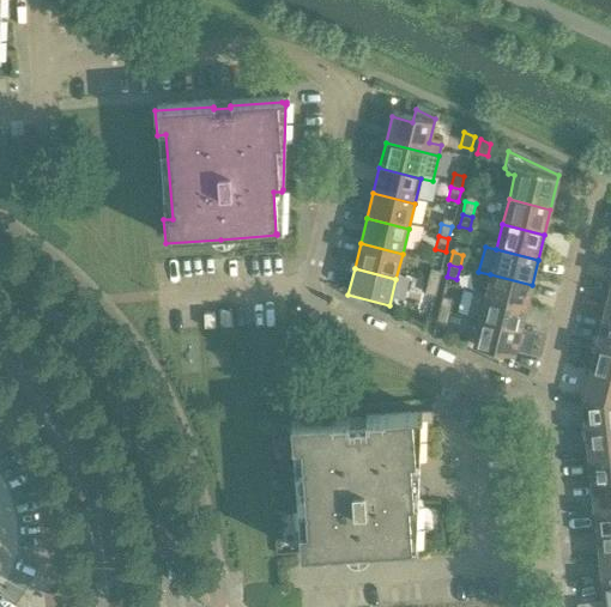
[(429,274),(427,287),(436,290),(440,277),(429,274)]
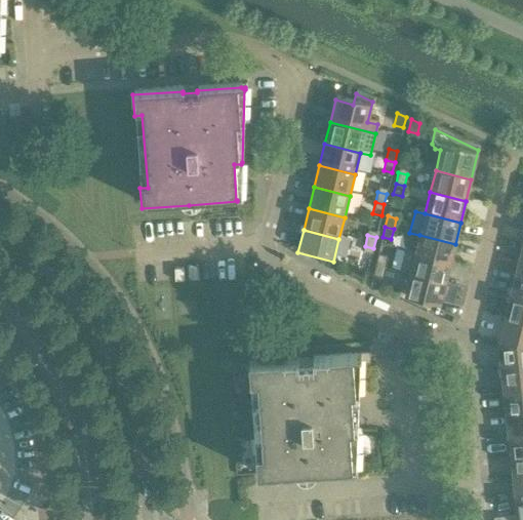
[(419,235),(414,256),(449,266),(455,244),(419,235)]
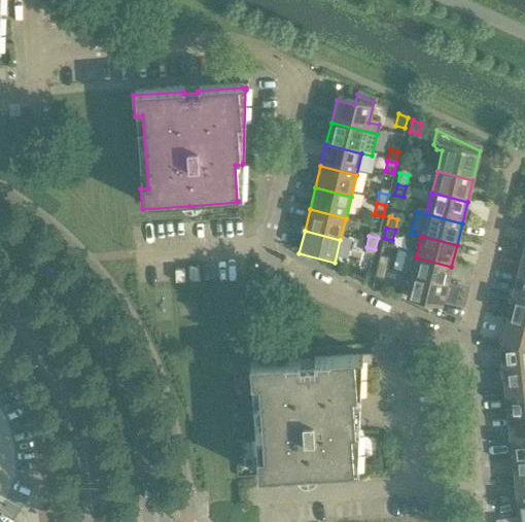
[(375,249),(366,247),(363,257),(373,259),(375,249)]
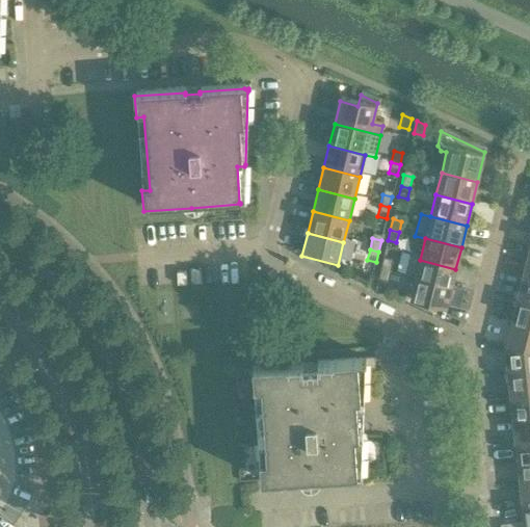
[(404,280),(415,282),(450,291),(455,269),(420,260),(409,258),(404,280)]
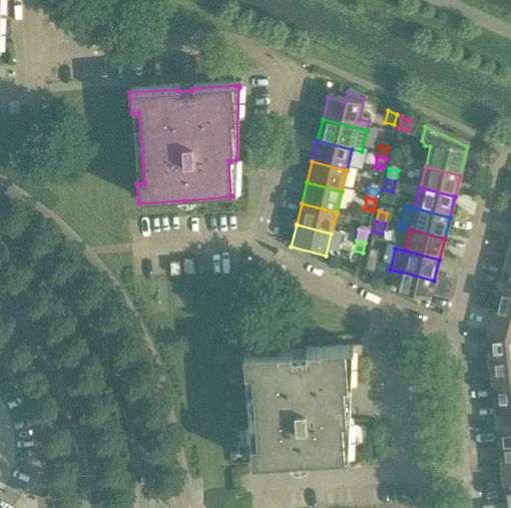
[(510,252),(507,251),(502,273),(510,275),(510,252)]
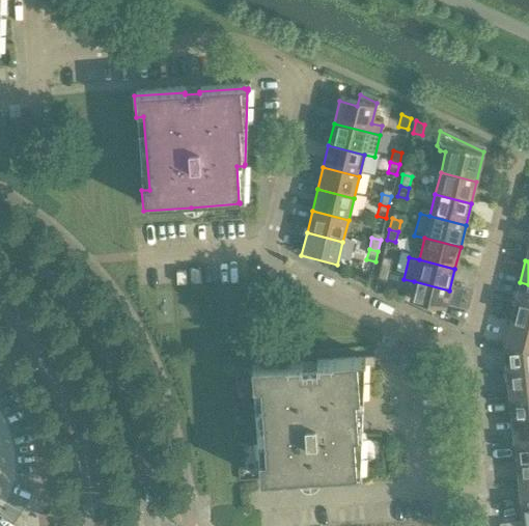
[(382,263),(379,273),(388,275),(390,265),(382,263)]
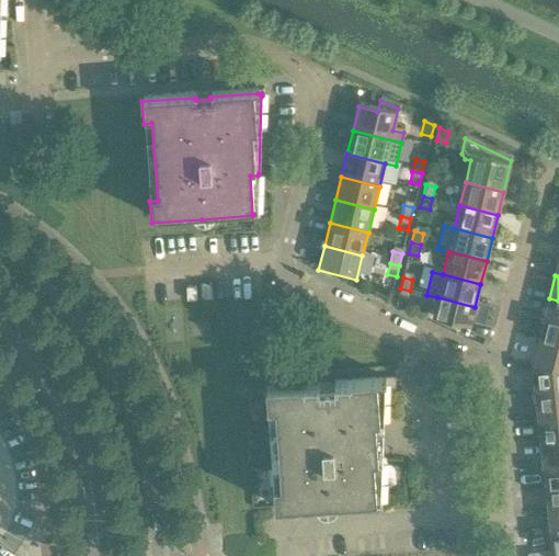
[(209,288),(198,290),(200,305),(210,304),(209,288)]
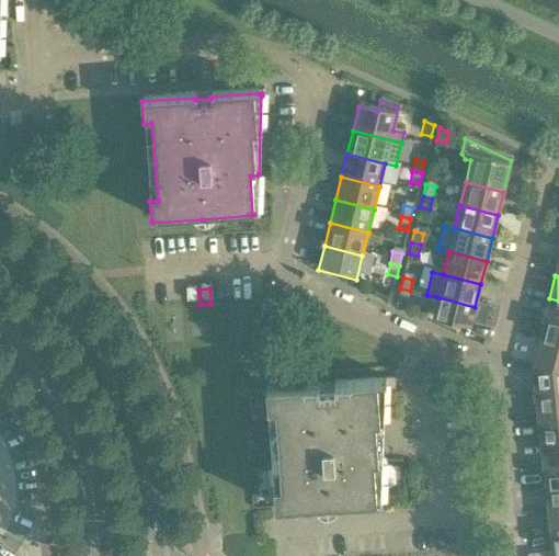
[(410,291),(400,288),(397,299),(407,302),(410,291)]
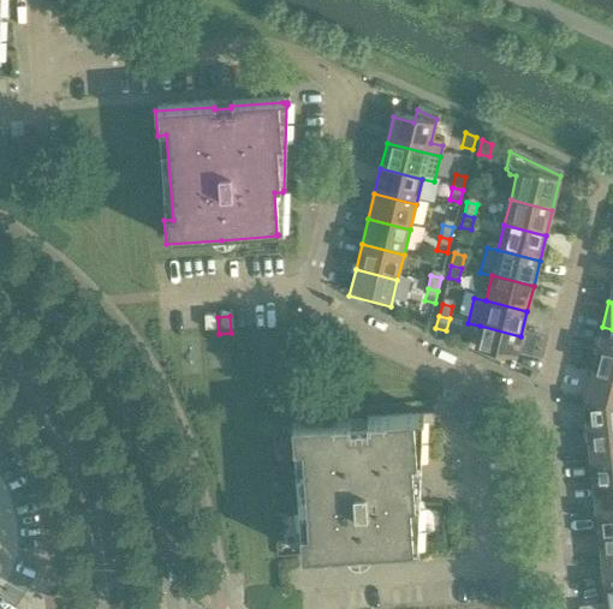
[(203,335),(214,334),(213,320),(202,321),(203,335)]
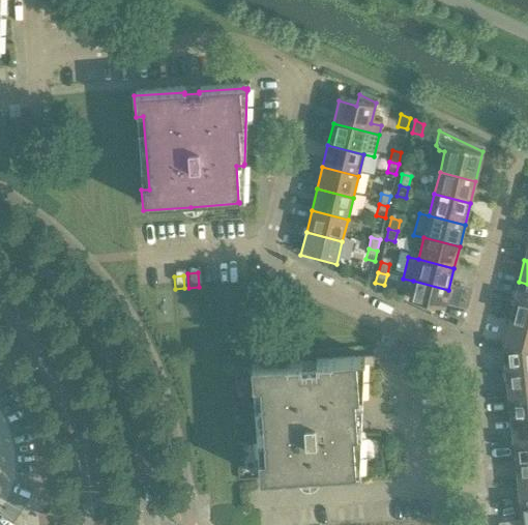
[(448,290),(413,281),(407,303),(443,313),(444,308),(457,311),(461,292),(448,290)]
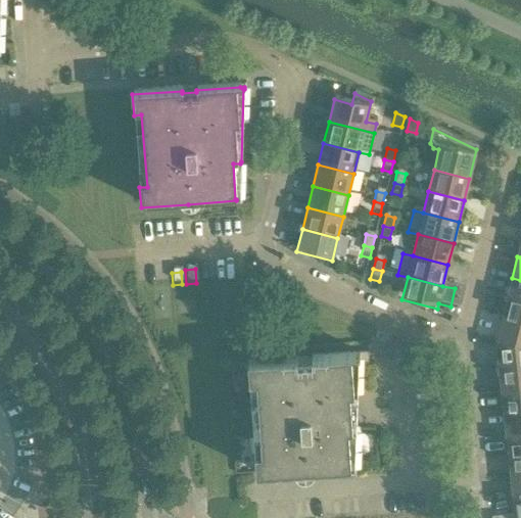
[(520,280),(512,278),(507,299),(520,302),(520,280)]
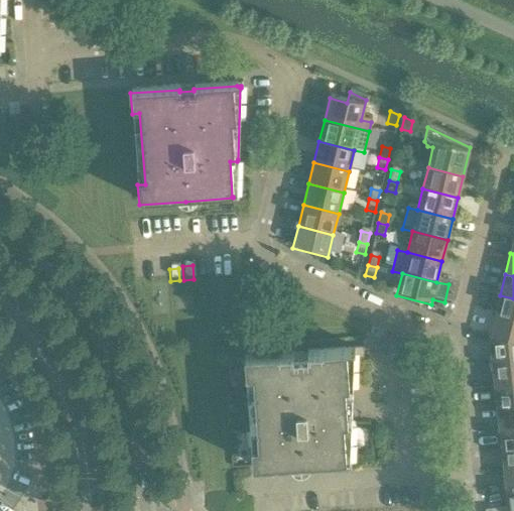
[(513,298),(500,295),(494,316),(513,321),(513,298)]
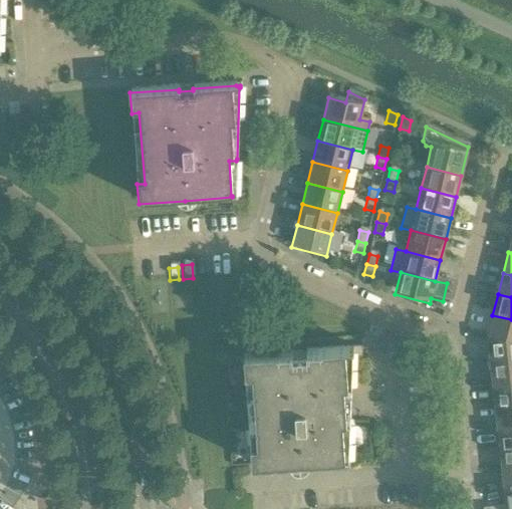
[(511,319),(492,315),(486,340),(511,341),(511,319)]
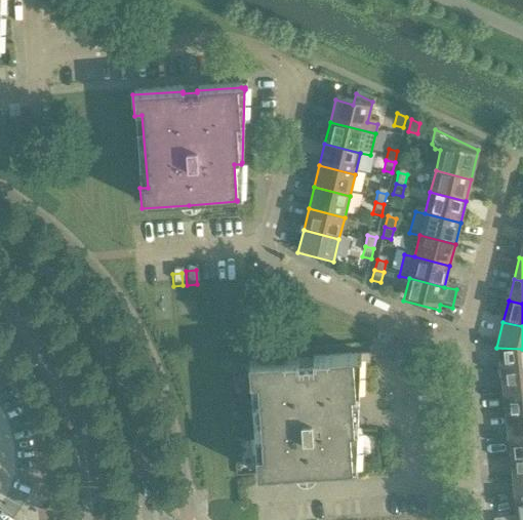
[(522,349),(496,348),(499,373),(522,370),(522,349)]
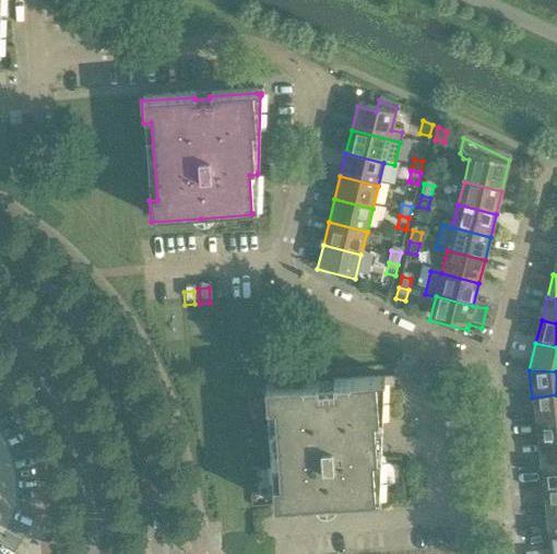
[(317,385),(263,389),(265,411),(273,411),(280,487),(271,488),(272,510),(375,503),(375,501),(374,501),(371,463),(380,462),(380,461),(380,450),(376,450),(375,440),(376,440),(376,437),(375,437),(374,423),(381,423),(391,422),(392,390),(393,380),(379,381),(379,380),(331,384),(331,386),(317,387),(317,385)]
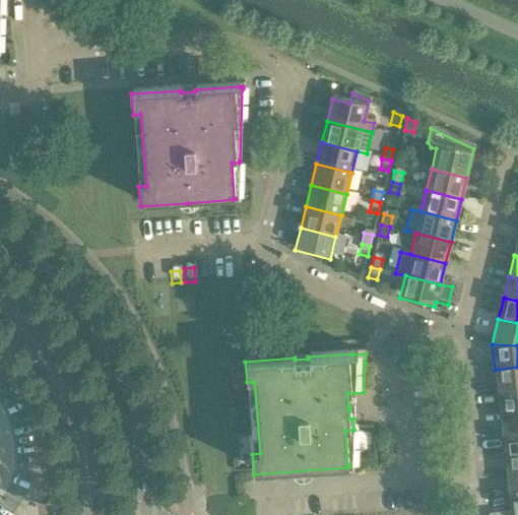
[(517,367),(495,370),(497,392),(517,389),(517,367)]
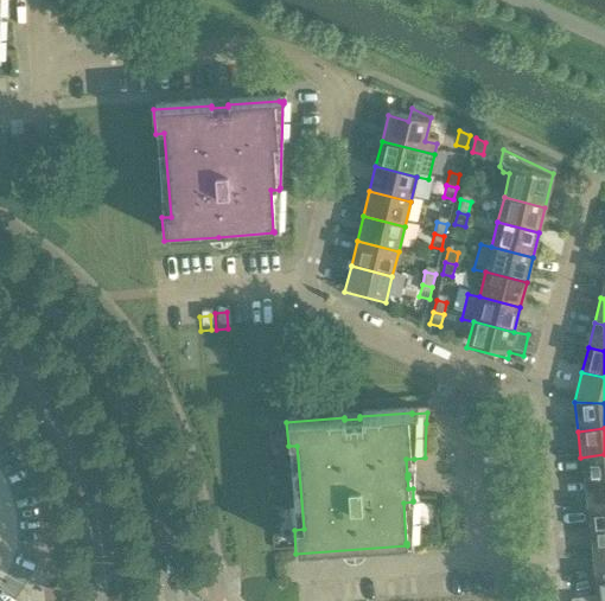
[(604,454),(580,458),(584,483),(604,480),(604,454)]
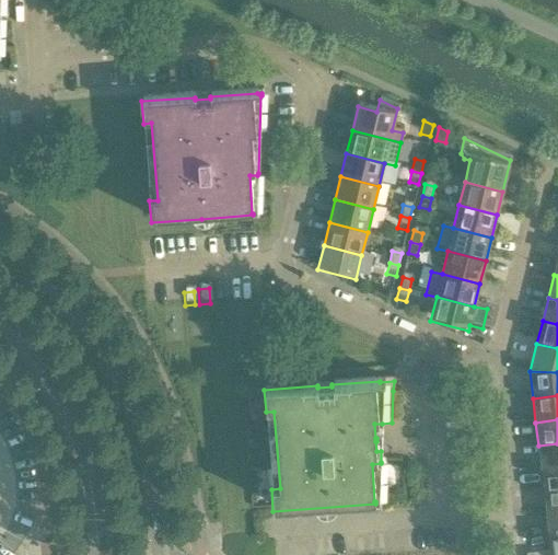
[(557,443),(538,446),(541,470),(557,466),(557,443)]
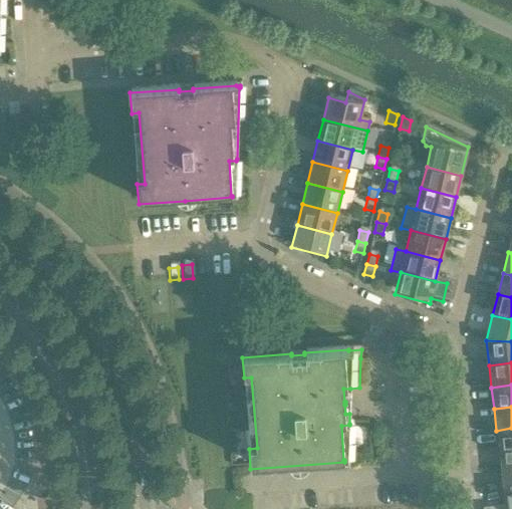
[(511,428),(496,431),(498,452),(511,450),(511,428)]
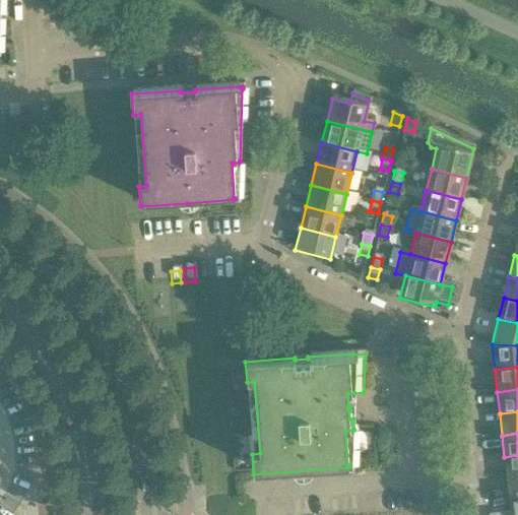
[(517,455),(504,457),(506,479),(517,477),(517,455)]
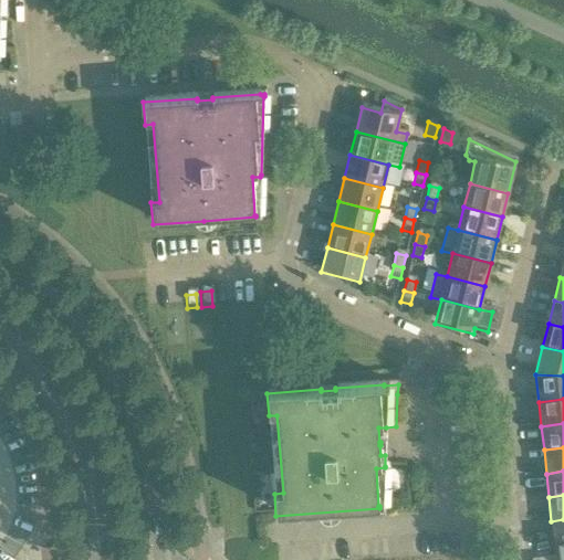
[(563,519),(551,521),(554,545),(563,542),(563,519)]
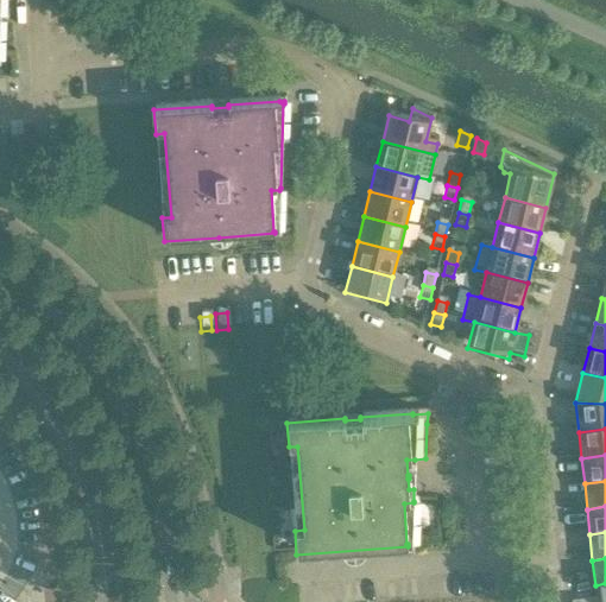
[(605,601),(605,583),(595,585),(597,601),(605,601)]
